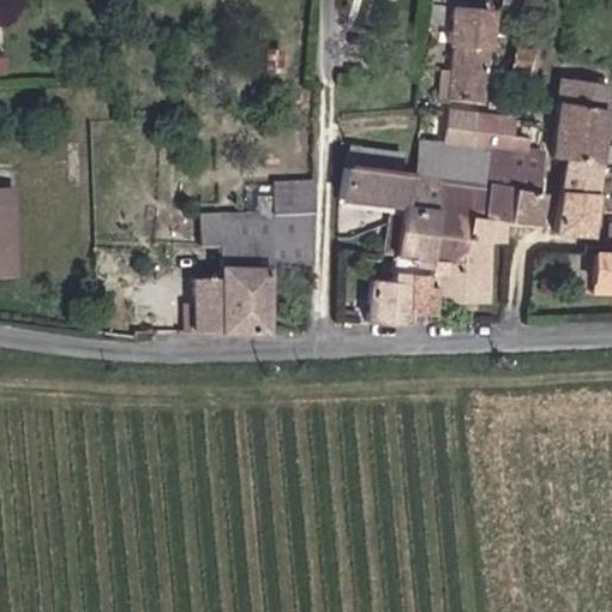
[(442,22),(444,7),(427,5),(425,21),(442,22)]
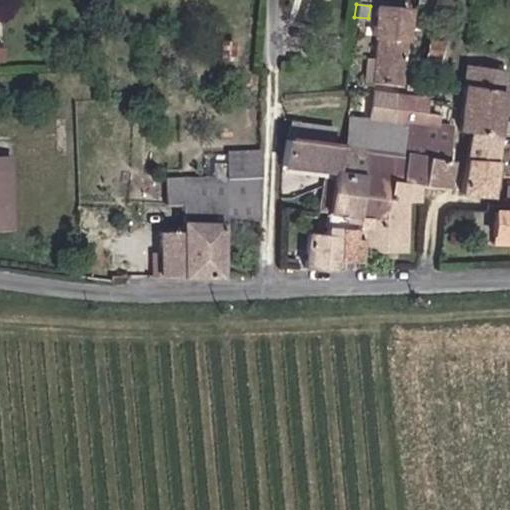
[(402,84),(408,8),(376,6),(374,35),(378,35),(376,59),(374,81),(402,84)]
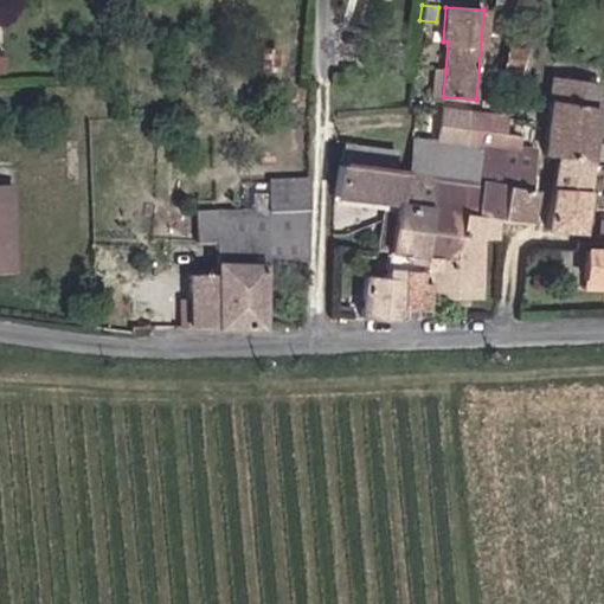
[(443,96),(445,70),(437,69),(435,95),(443,96)]
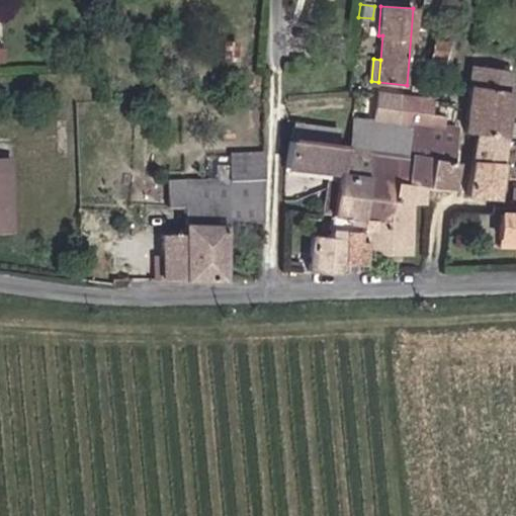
[(505,184),(515,67),(473,64),(468,132),(474,132),(468,195),(501,198),(501,183),(505,184)]
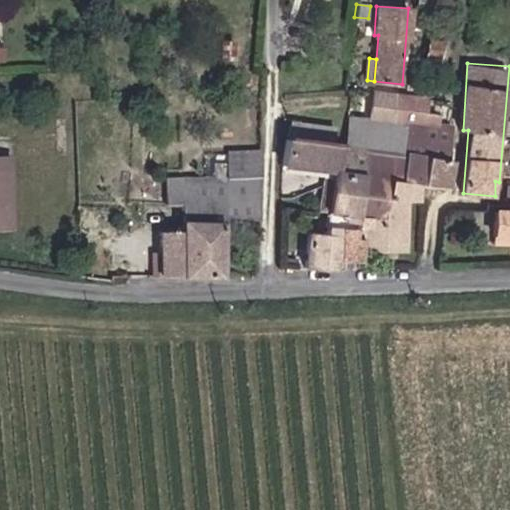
[(347,142),(287,138),(285,170),(324,173),(322,207),(329,207),(327,235),(310,233),(307,266),(342,268),(343,257),(363,259),(364,247),(410,248),(411,200),(417,200),(419,183),(449,185),(454,121),(442,120),(443,110),(430,109),(431,96),(373,92),(371,117),(349,115),(347,142)]
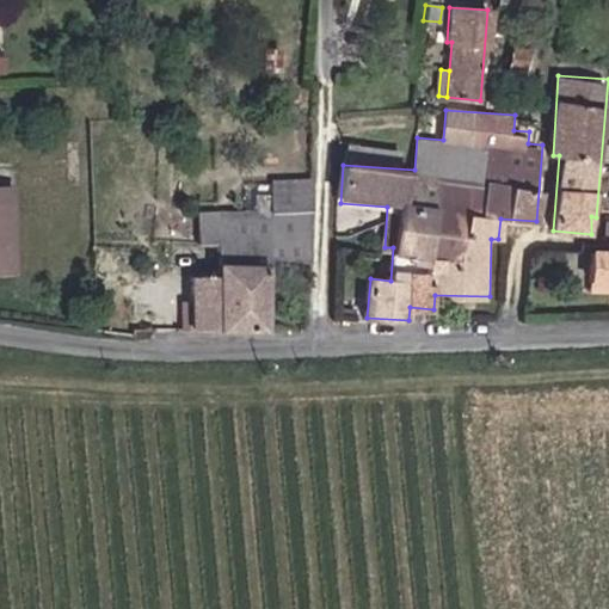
[(265,326),(264,260),(315,260),(314,178),(276,178),(276,211),(201,211),(201,239),(219,238),(220,275),(194,275),(195,327),(265,326)]
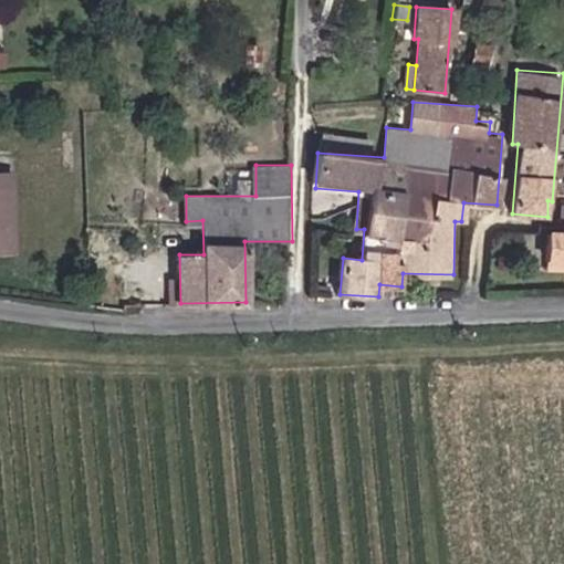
[(0,186),(12,186),(12,169),(0,169),(0,186)]
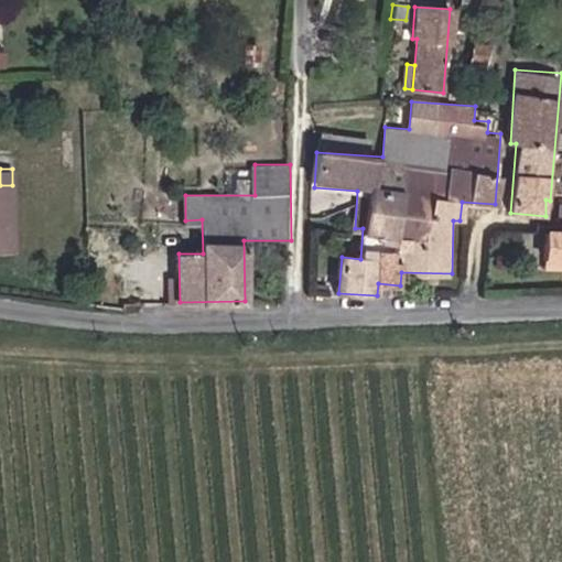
[(0,251),(15,252),(12,185),(0,185),(0,251)]
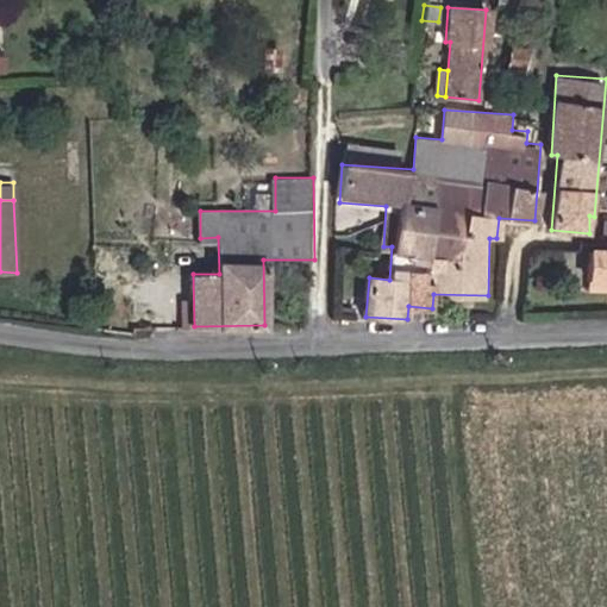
[(606,250),(592,250),(590,287),(606,287),(606,250)]
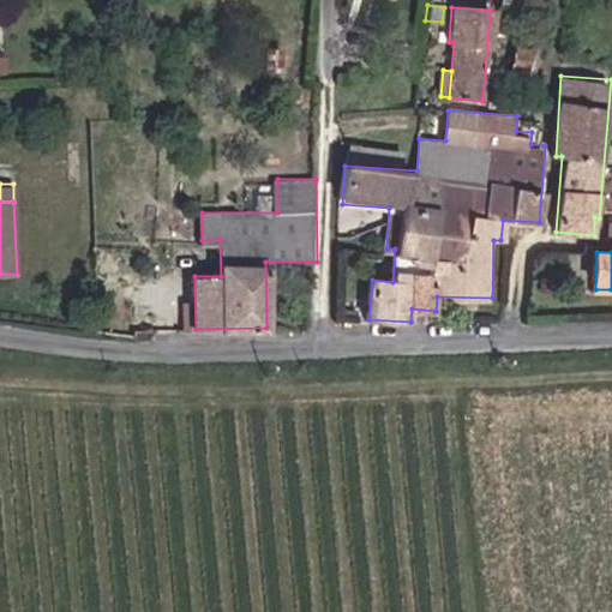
[(196,329),(195,303),(184,303),(184,329),(196,329)]
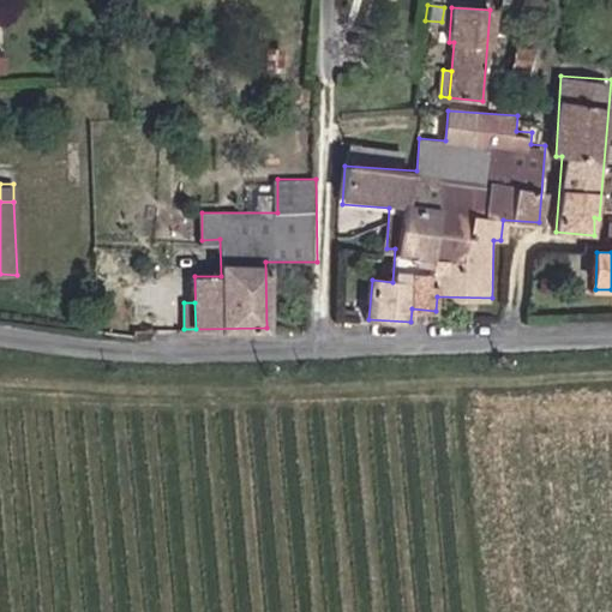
All buildings are outlined.
